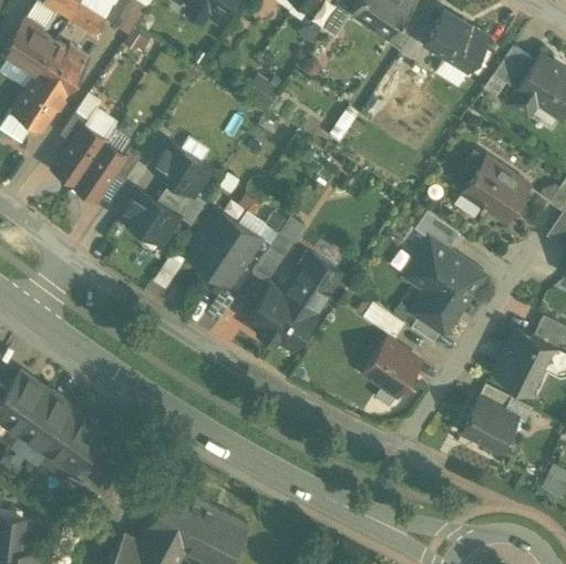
[(74,0),(44,0),(42,4),(37,0),(26,18),(57,38),(70,20),(80,3),(74,0)]
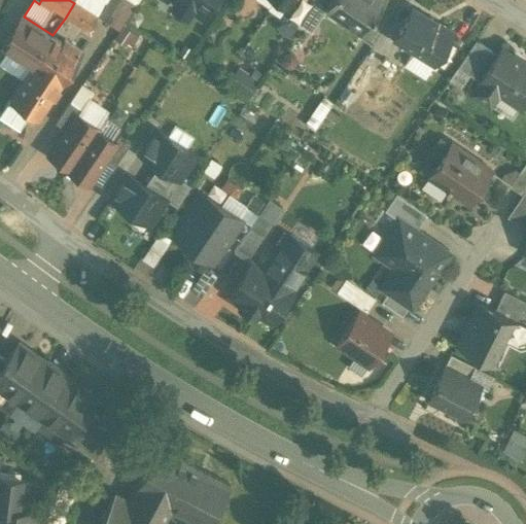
[(106,6),(96,0),(75,0),(74,3),(99,18),(106,6)]
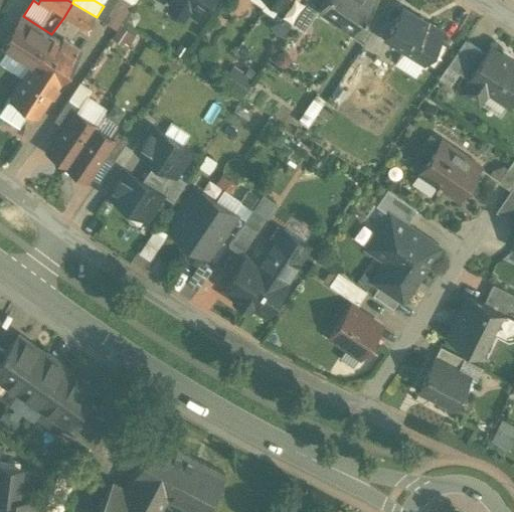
[(209,0),(169,0),(172,1),(169,6),(183,16),(186,11),(197,18),(209,0)]
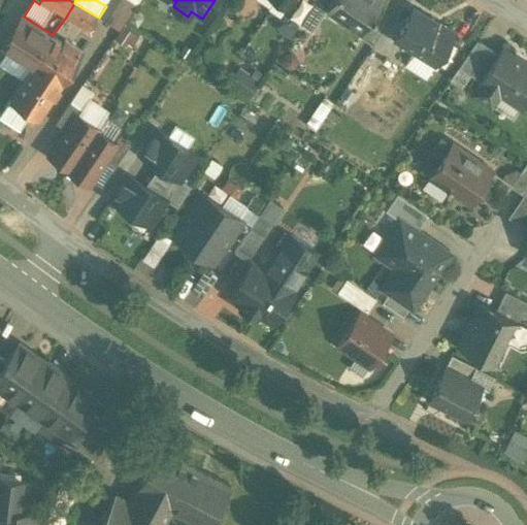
[(295,0),(292,6),(290,5),(283,17),(299,27),(317,0),(295,0)]
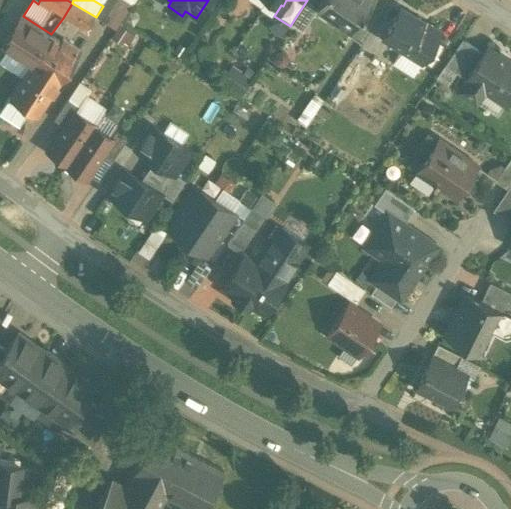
[(323,0),(317,9),(318,9),(319,8),(353,31),(352,32),(353,33),(361,22),(362,22),(375,2),(371,0),(323,0)]
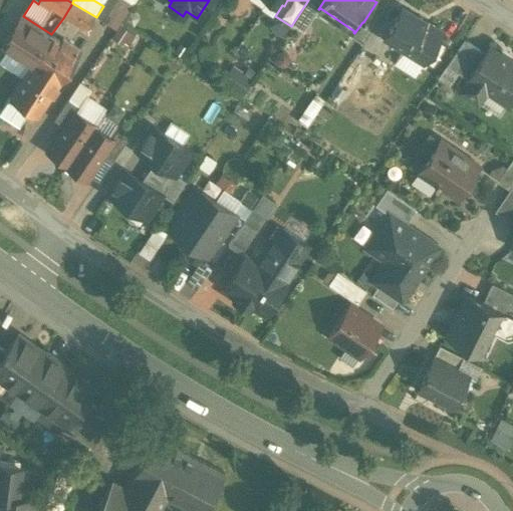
[(96,17),(72,3),(63,18),(86,33),(96,17)]
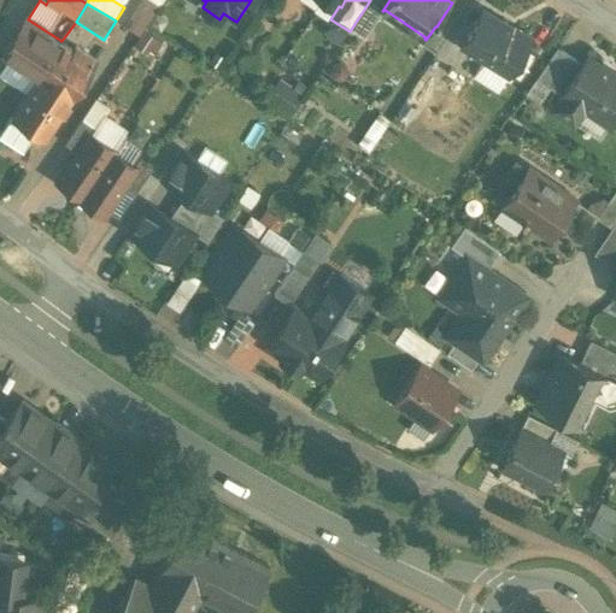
[(511,31),(482,13),(461,49),(509,80),(532,42),(512,30),(511,31)]
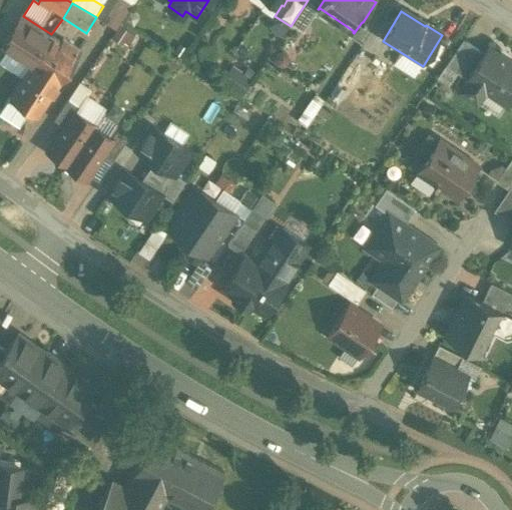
[(23,16),(2,48),(31,66),(51,34),(23,16)]
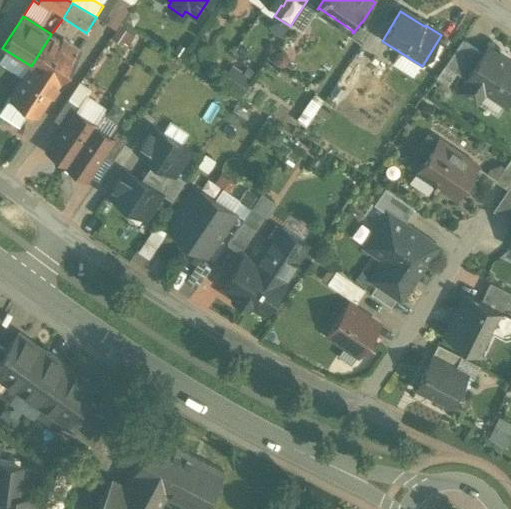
[(86,33),(63,18),(51,34),(80,52),(89,37),(85,34),(86,33)]
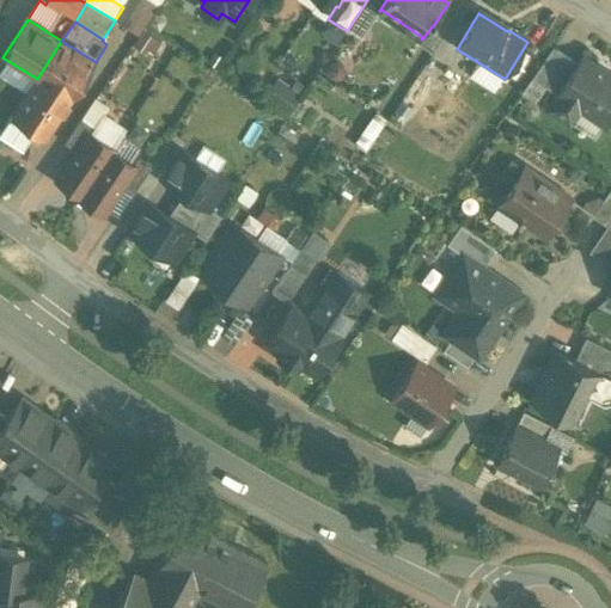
[(61,41),(37,79),(48,86),(43,94),(48,97),(42,106),(25,96),(11,118),(44,141),(52,131),(50,130),(55,123),(56,123),(72,102),(96,63),(96,62),(61,41)]
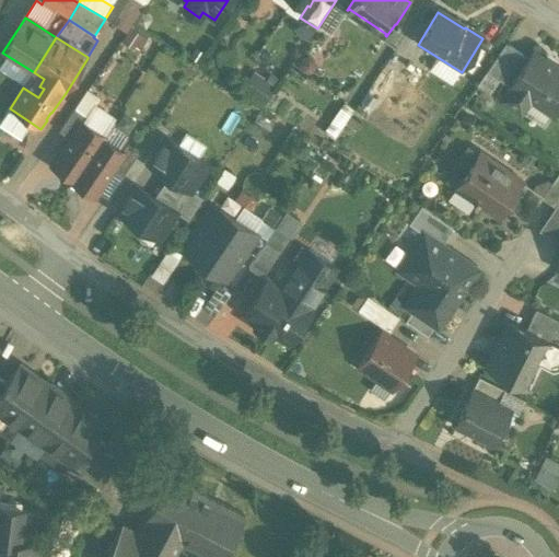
[(505,47),(487,76),(510,91),(511,89),(510,89),(527,62),(505,47)]
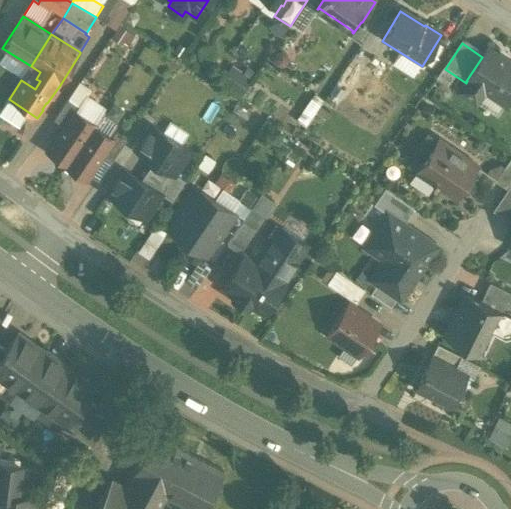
[(510,66),(486,50),(482,57),(466,81),(467,81),(466,83),(459,94),(475,105),(476,104),(475,103),(483,92),(506,107),(507,106),(506,106),(510,99),(510,69),(509,68),(510,66)]
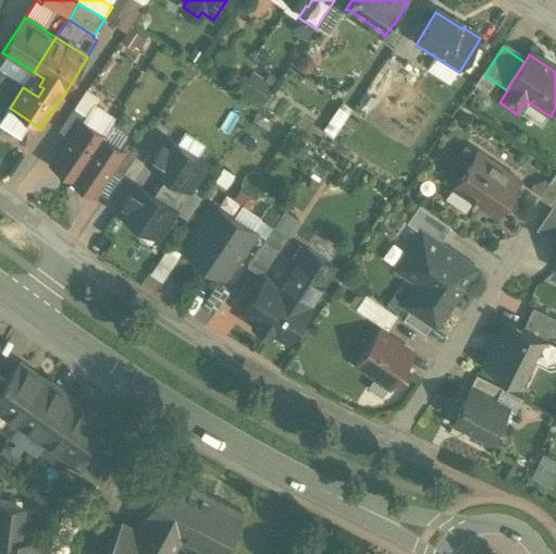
[(432,108),(380,73),(353,112),(406,147),(432,108)]
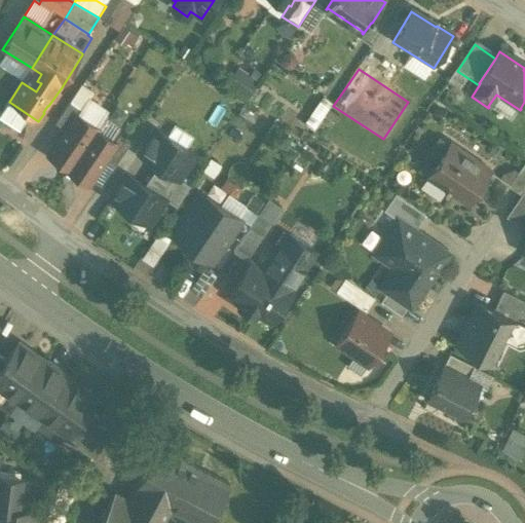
[(227,89),(246,101),(258,81),(238,70),(227,89)]
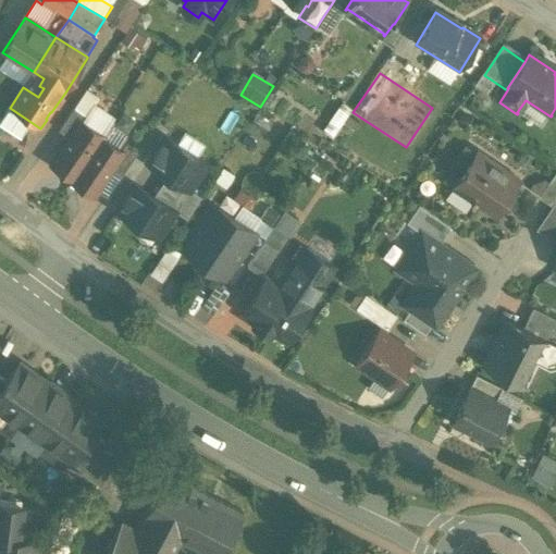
[(74,110),(59,133),(70,140),(81,123),(83,124),(86,118),(74,110)]
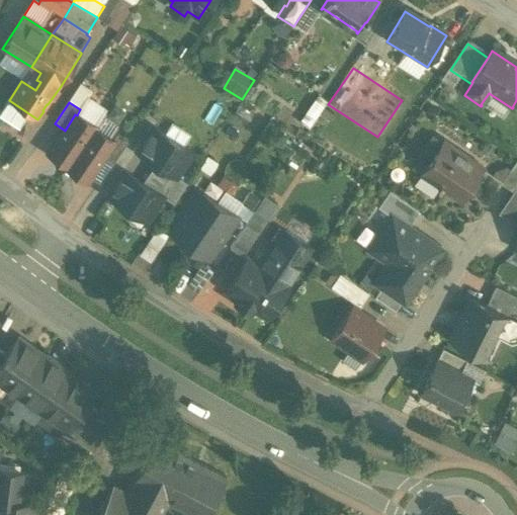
[(65,131),(49,153),(56,157),(61,156),(62,162),(61,164),(67,168),(68,168),(93,130),(94,130),(95,129),(77,115),(75,114),(65,131)]
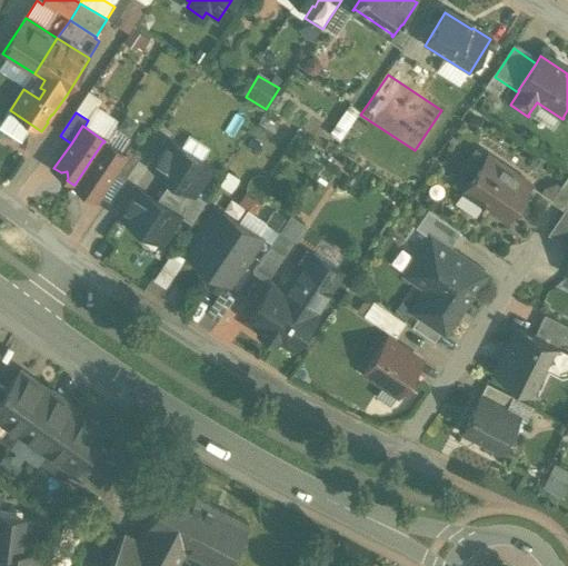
[(102,142),(75,185),(73,185),(72,186),(80,191),(82,189),(88,189),(89,195),(96,199),(113,175),(125,157),(123,156),(103,142),(102,142)]
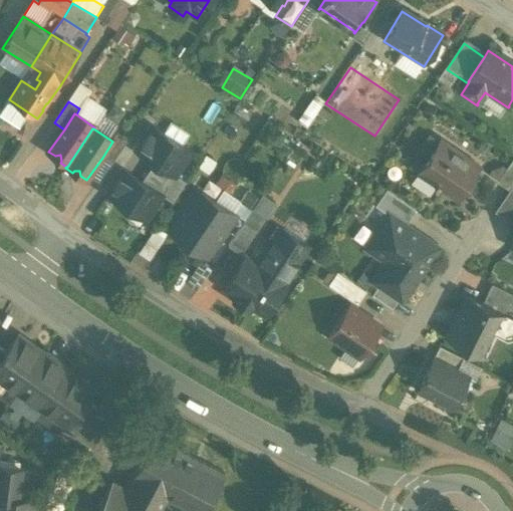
[(153,129),(138,151),(175,176),(190,154),(153,129)]
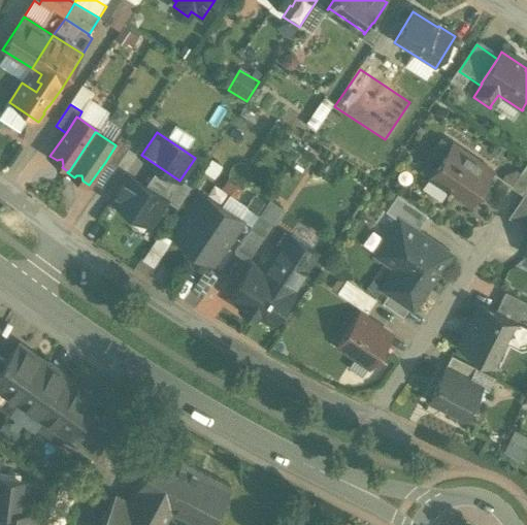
[(130,146),(119,139),(114,144),(116,145),(105,162),(114,169),(130,146)]
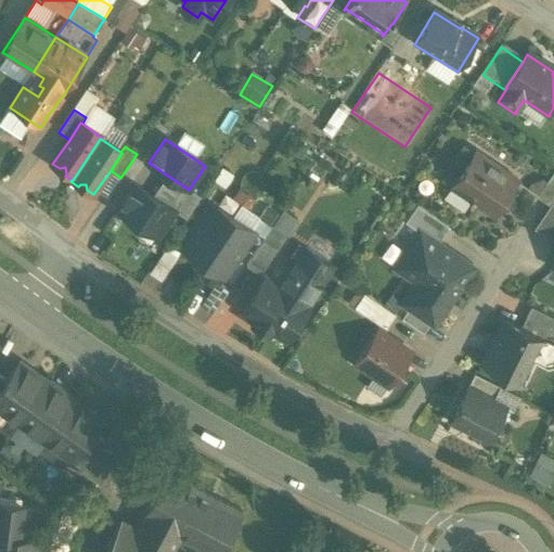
[(538,197),(474,154),(451,188),(452,189),(454,187),(471,197),(467,202),(471,204),(472,202),(493,216),(494,215),(493,214),(514,182),(537,200),(538,197)]
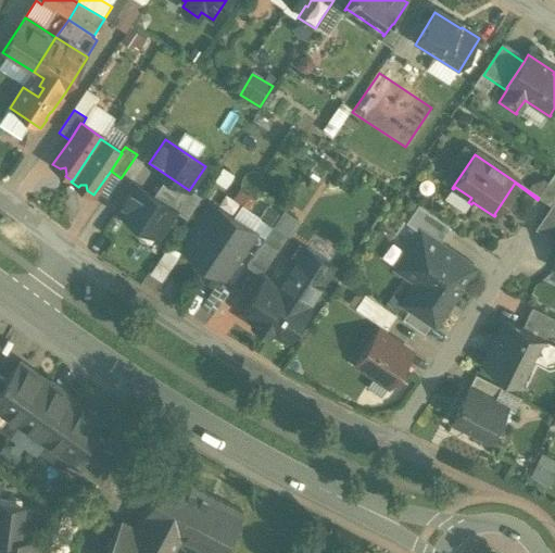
[(539,198),(538,200),(551,209),(554,201),(554,175),(539,198)]
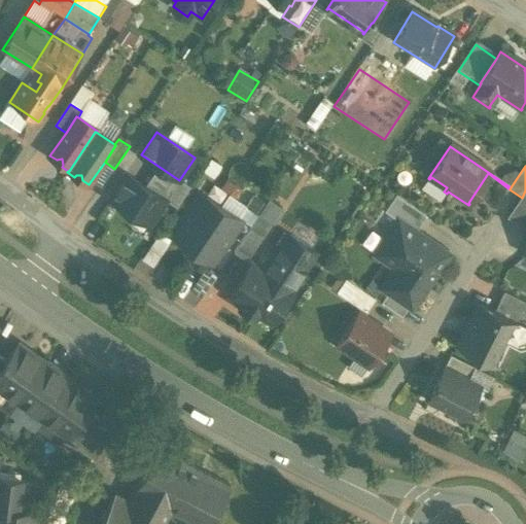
[(128,176),(111,200),(149,225),(165,202),(128,176)]
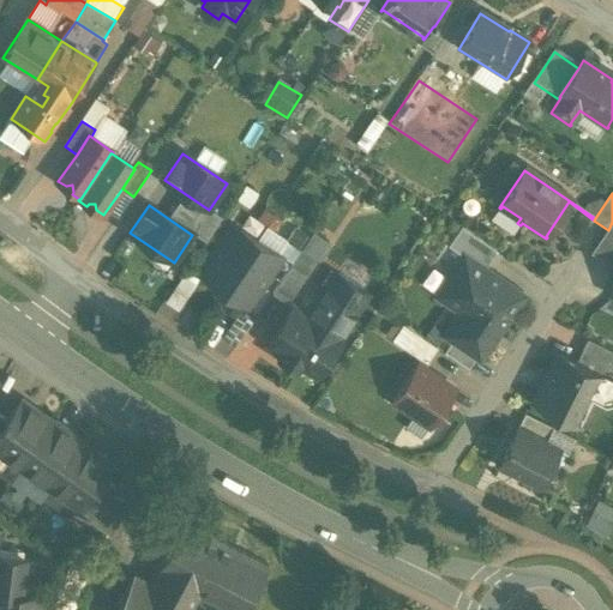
[(234,227),(222,245),(218,245),(210,257),(211,260),(200,276),(223,291),(257,242),(234,227)]
